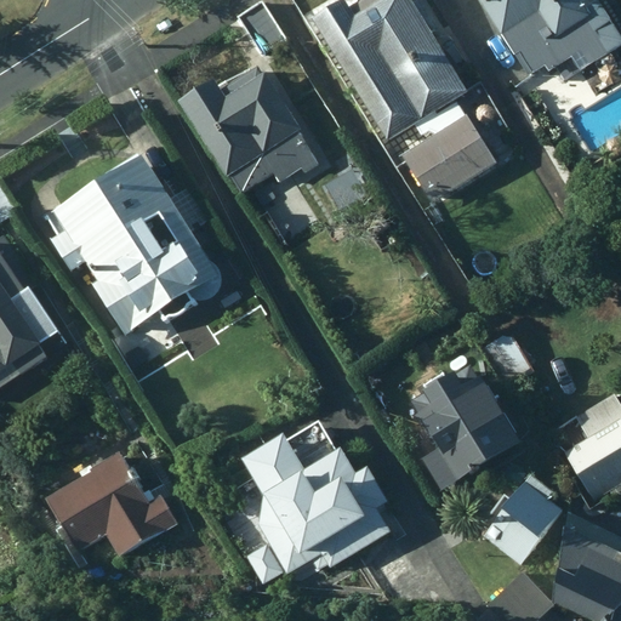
[(342,0),(325,0),(305,13),(383,138),(463,87),(408,0),(345,0),(343,1),(342,0)]
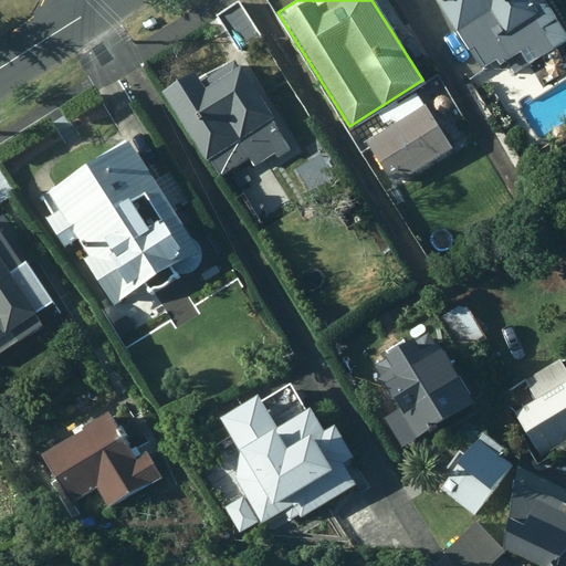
[(433,0),(478,67),(494,58),(498,63),(505,58),(514,72),(530,63),(528,61),(565,37),(542,0),(433,0)]
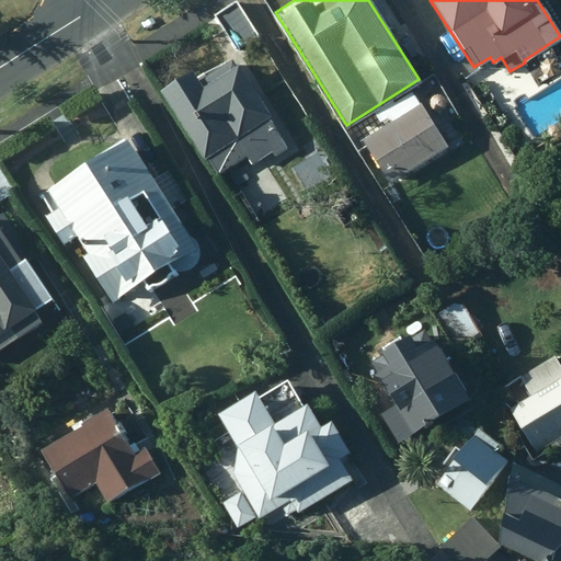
[(241,8),(219,21),(245,59),(266,45),(241,8)]
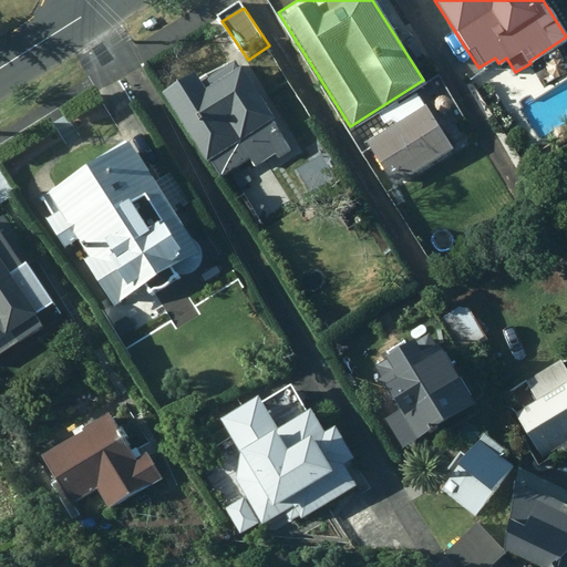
[(188,66),(156,88),(202,160),(205,157),(216,175),(246,156),(253,165),(271,153),(275,157),(289,150),(268,116),(270,114),(233,55),(196,79),(188,66)]
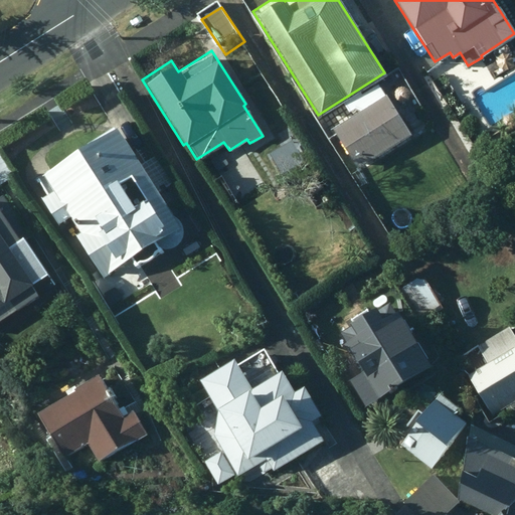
[(400,120),(375,81),(342,103),(349,114),(330,126),(357,168),(414,130),(405,116),(400,120)]
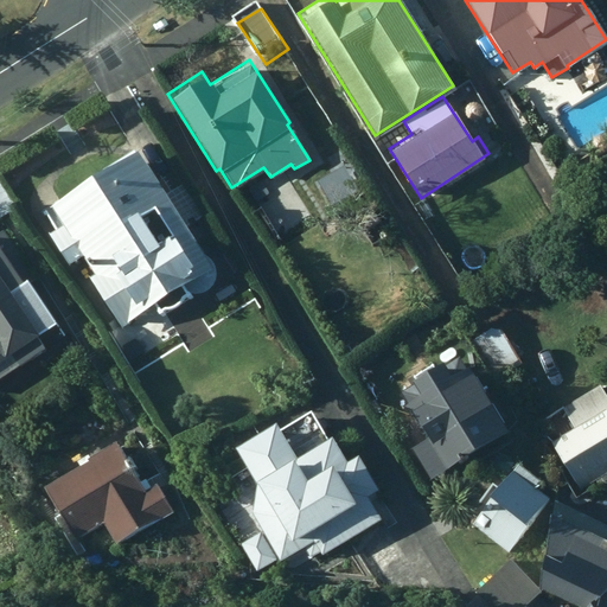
[(204,255),(202,254),(132,147),(48,202),(59,223),(46,230),(65,262),(80,254),(89,272),(88,273),(116,323),(151,302),(154,308),(159,305),(163,305),(166,305),(170,302),(172,301),(176,299),(177,296),(179,293),(187,289),(191,289),(193,289),(197,291),(200,289),(204,287),(206,286),(209,285),(211,281),(212,278),(212,275),(213,272),(213,268),(212,264),(211,262),(209,260),(206,257),(204,255)]
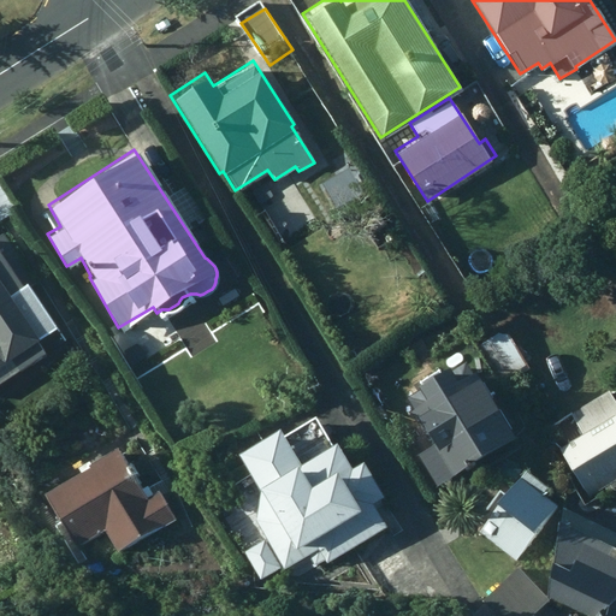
[(0,184),(0,221),(18,211),(0,184)]
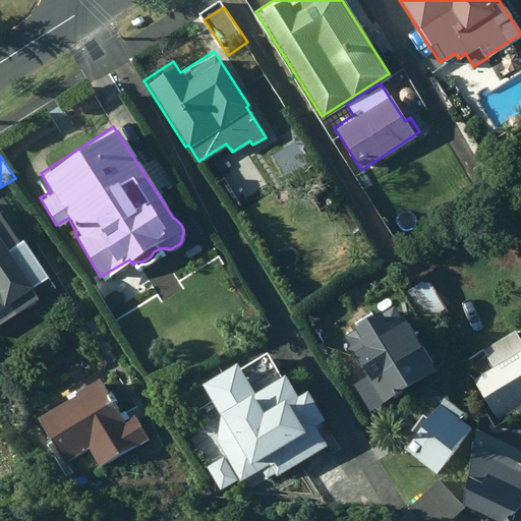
[(0,218),(0,321),(37,297),(27,283),(39,276),(0,218)]
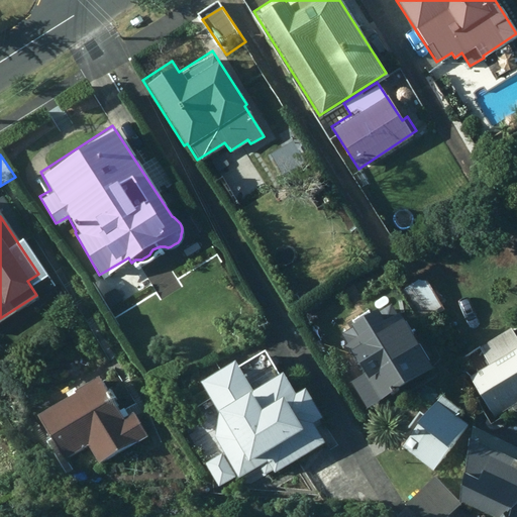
[(444,308),(422,275),(403,287),(424,320),(444,308)]
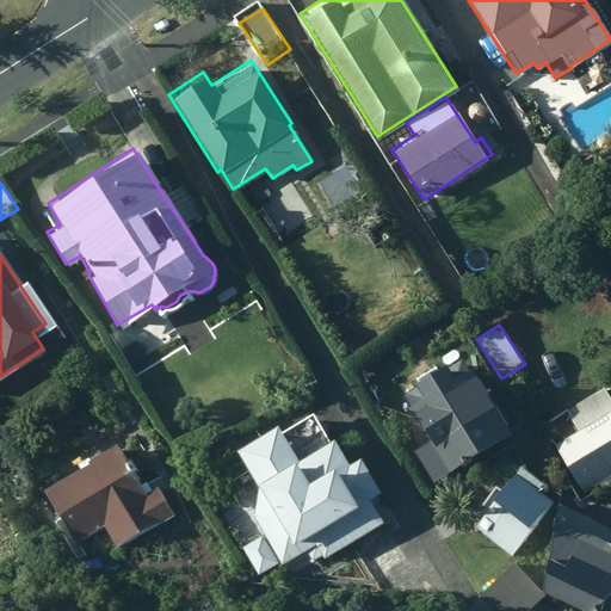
[(508,434),(468,368),(450,377),(442,362),(409,380),(420,397),(406,406),(427,443),(417,450),(433,479),(508,434)]
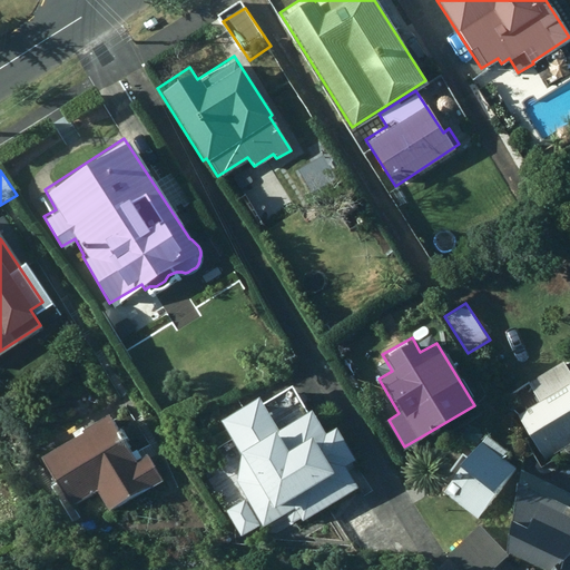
[(569,374),(561,361),(501,399),(520,438),(527,433),(540,460),(569,440),(569,374)]
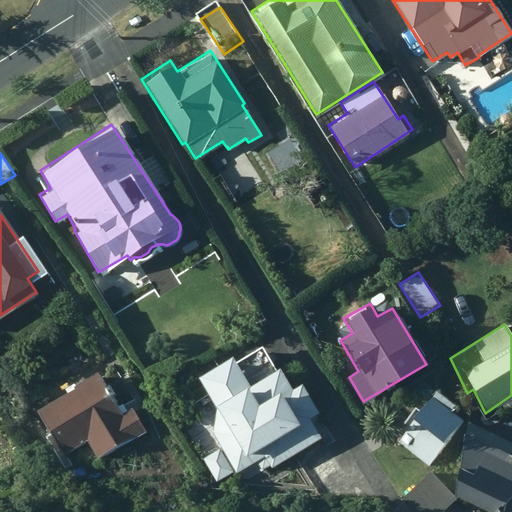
[(232,361),(228,354),(194,375),(214,408),(211,433),(234,471),(254,460),(260,470),(268,465),(269,468),(320,438),(307,417),(316,412),(299,382),(289,388),(276,366),(273,368),(259,345),(232,361)]
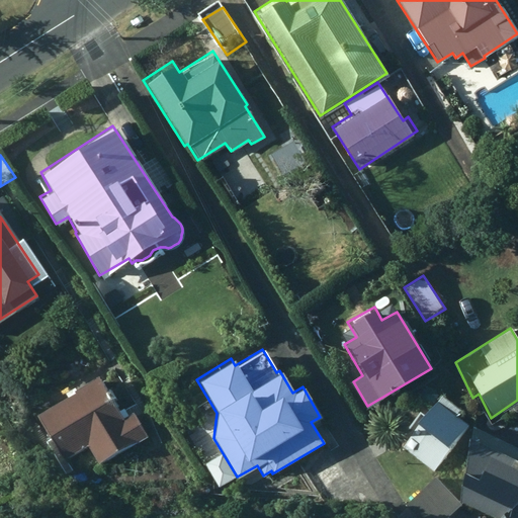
[(93,374),(32,413),(62,459),(85,445),(98,464),(146,434),(131,410),(121,417),(93,374)]
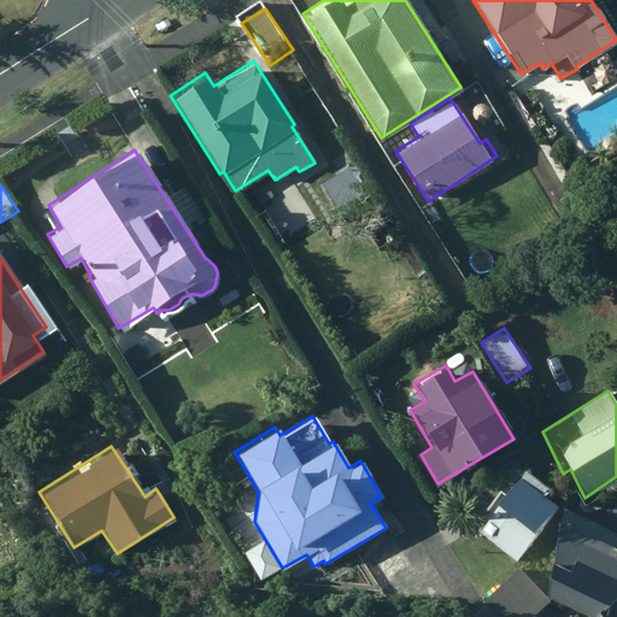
[(481,532),(516,560),(556,506),(541,494),(546,488),(524,471),(506,497),(498,491),(476,521),(485,526),(481,532)]
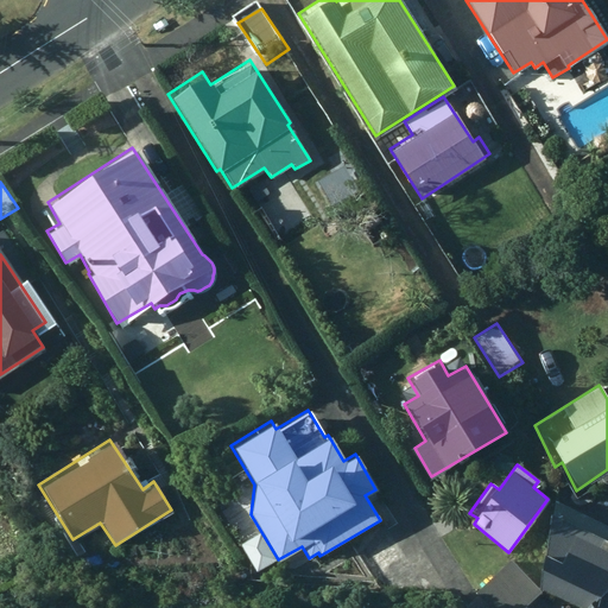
[(581,607),(607,583),(607,525),(553,499),(537,587),(581,607)]
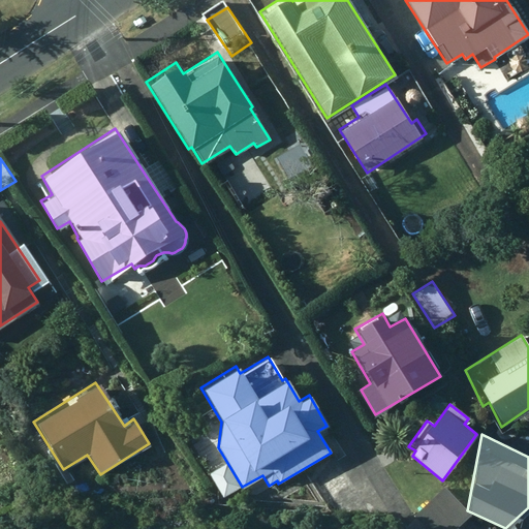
[(239,487),(225,464),(208,473),(222,497),(239,487)]
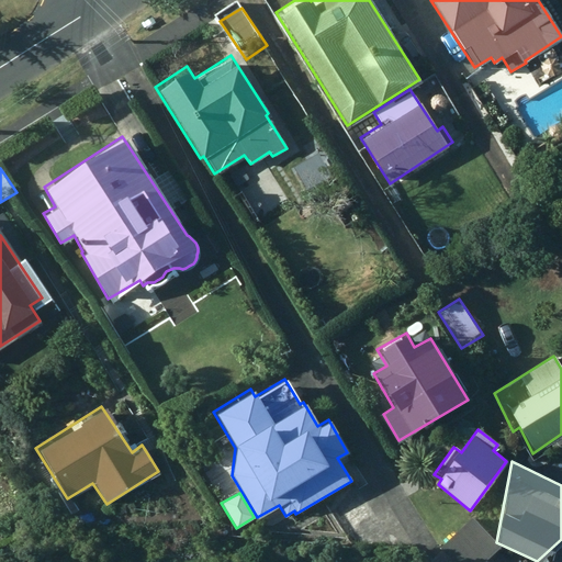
[(482,561),(497,547),(470,517),(438,548),(452,561),(482,561)]
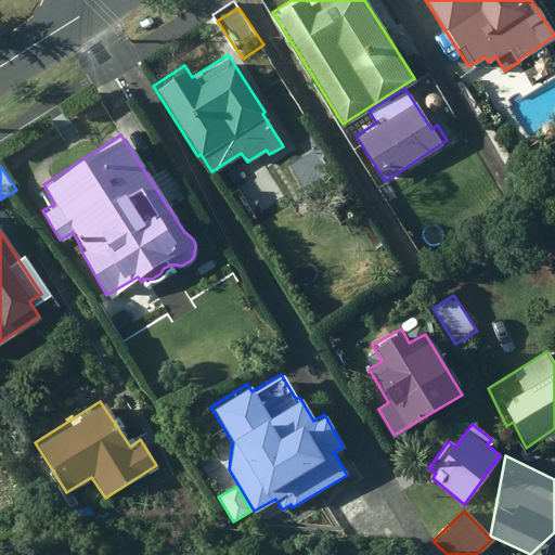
[(554,554),(554,536),(532,554),(554,554)]
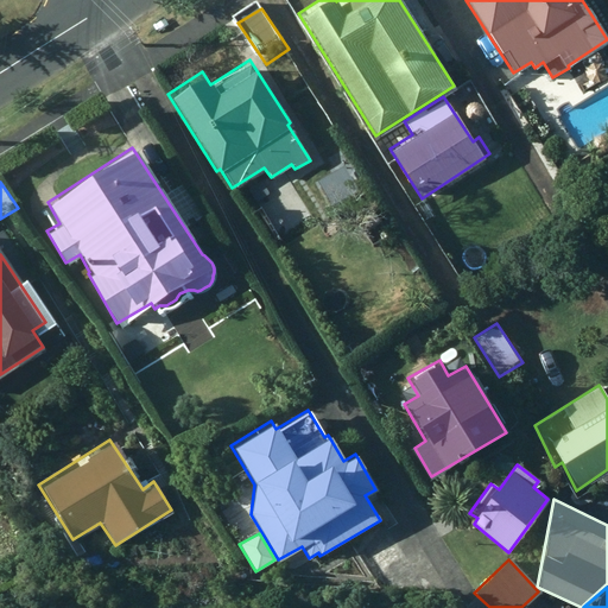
All buildings are outlined.
